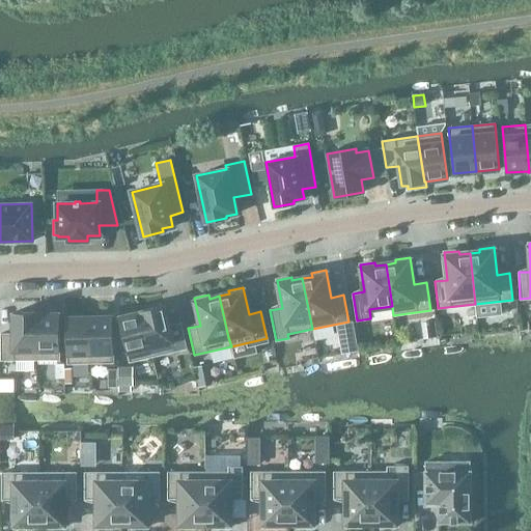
[(164,305),(141,311),(151,357),(187,348),(180,323),(168,326),(164,305)]
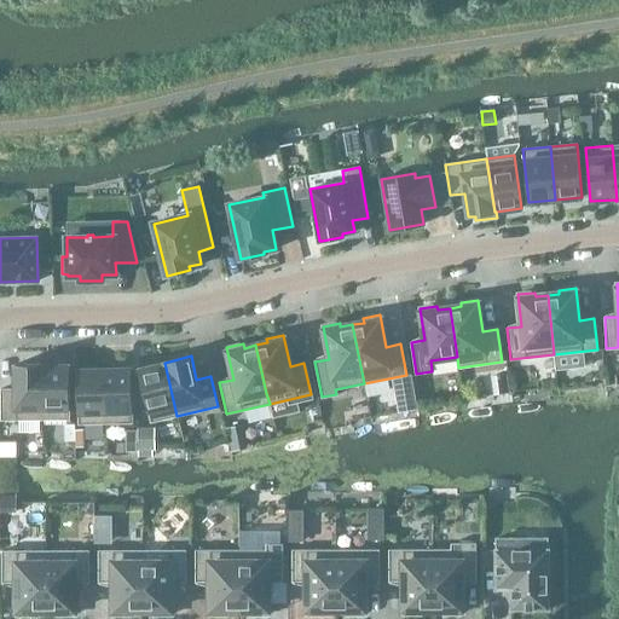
[(138,370),(151,422),(177,416),(165,363),(163,363),(163,364),(138,370)]
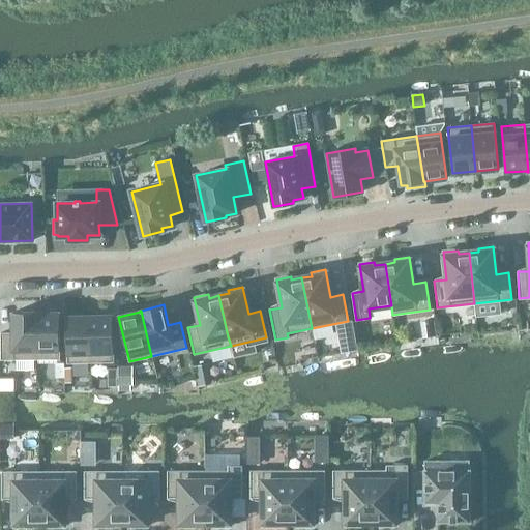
[(0,332),(1,359),(36,359),(36,312),(12,312),(12,332),(0,332)]
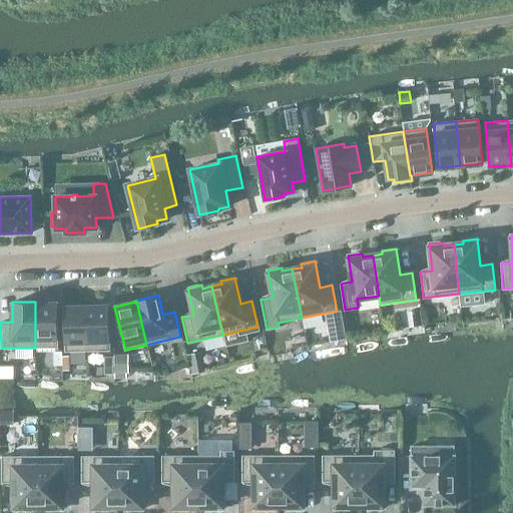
[(36,302),(35,302),(35,348),(57,348),(57,304),(36,304),(36,302)]
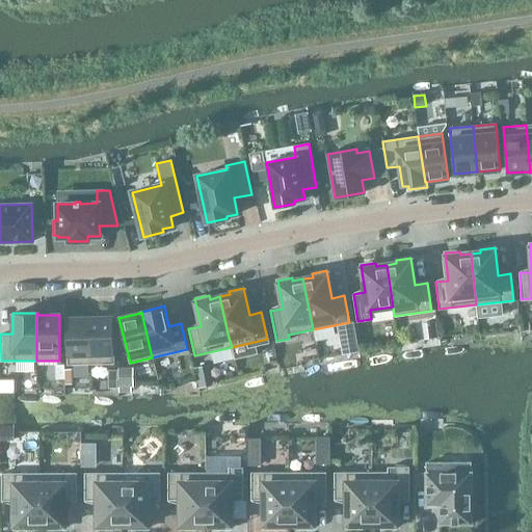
[(112,317),(89,318),(90,364),(114,363),(112,317)]
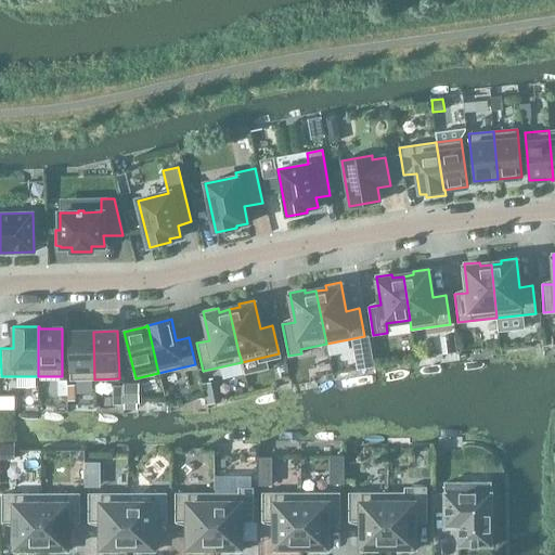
[(71,381),(94,379),(93,332),(68,333),(71,381)]
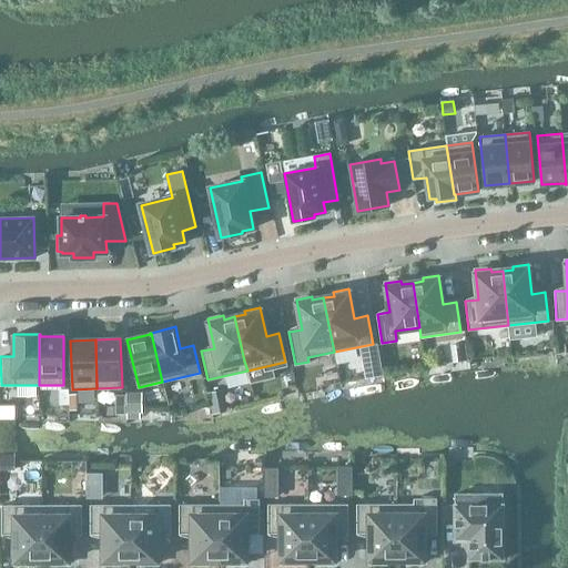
[(69,404),(69,389),(60,389),(60,404),(69,404)]
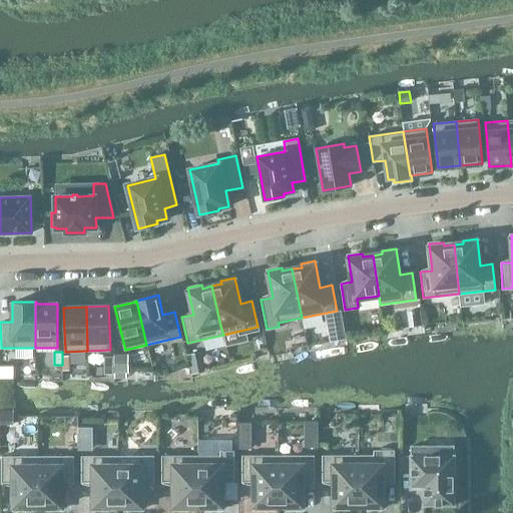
[(0,378),(13,379),(13,367),(0,366),(0,378)]
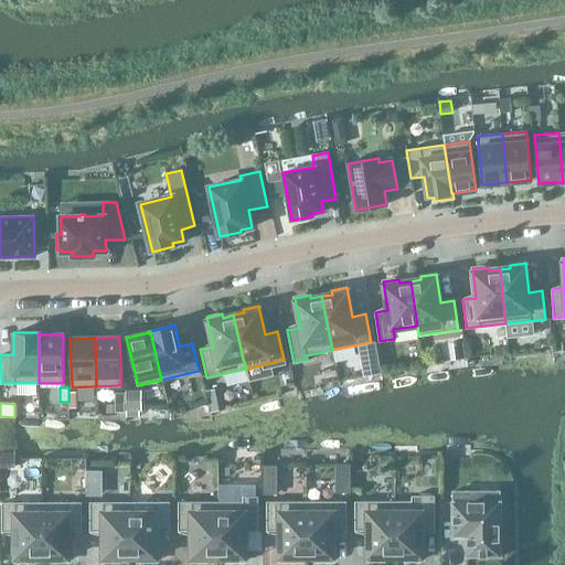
[(276,486),(264,486),(264,494),(276,494),(276,486)]
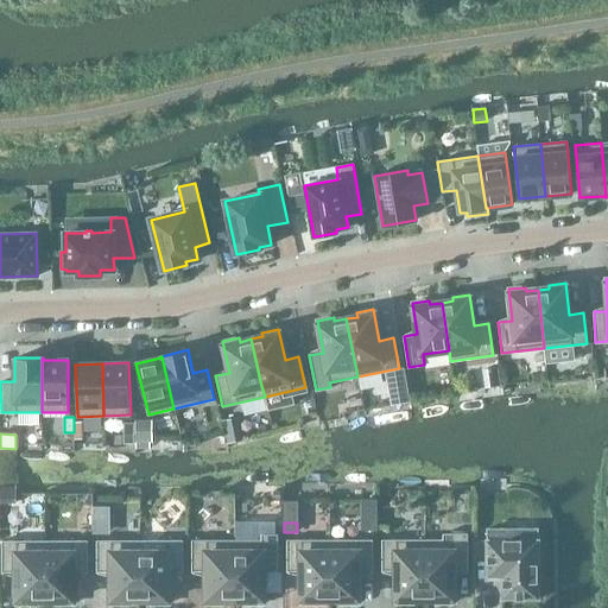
[(542,540),(505,540),(505,530),(489,530),(489,540),(488,540),(488,580),(504,580),(504,600),(540,600),(542,540)]
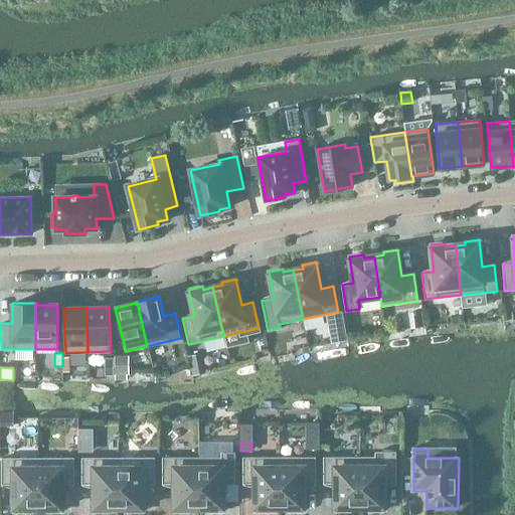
[(222,452),(222,456),(199,456),(200,508),(209,507),(209,511),(224,511),(224,483),(236,483),(236,451),(222,452)]
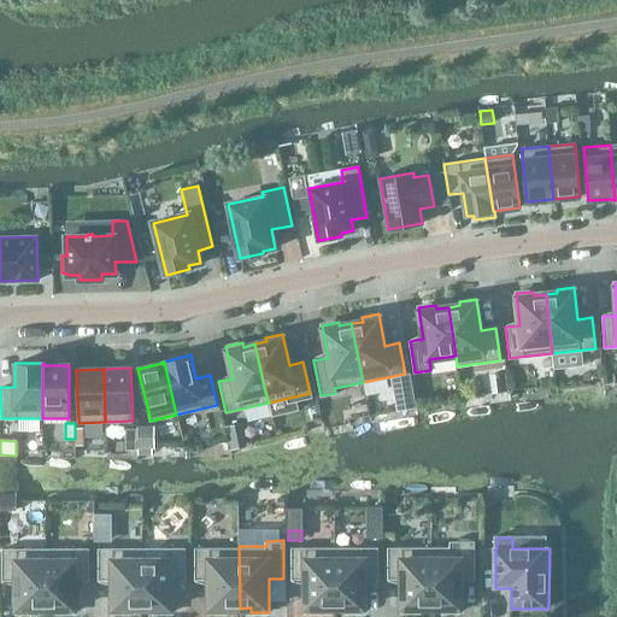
[(460,546),(433,546),(433,607),(445,607),(445,611),(463,611),(462,579),(476,579),(476,540),(460,540),(460,546)]
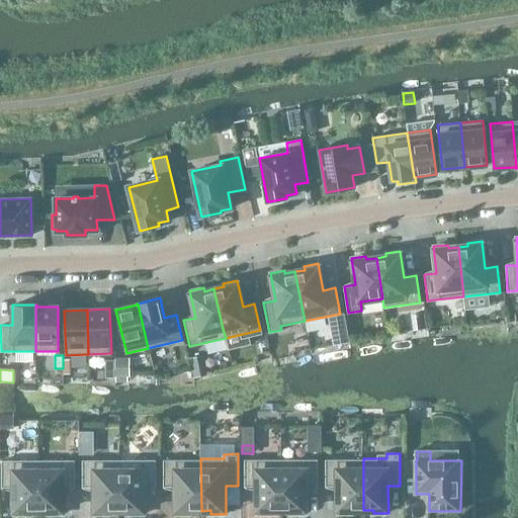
[(191,511),(201,511),(200,458),(164,459),(164,487),(176,487),(176,514),(191,514),(191,511)]
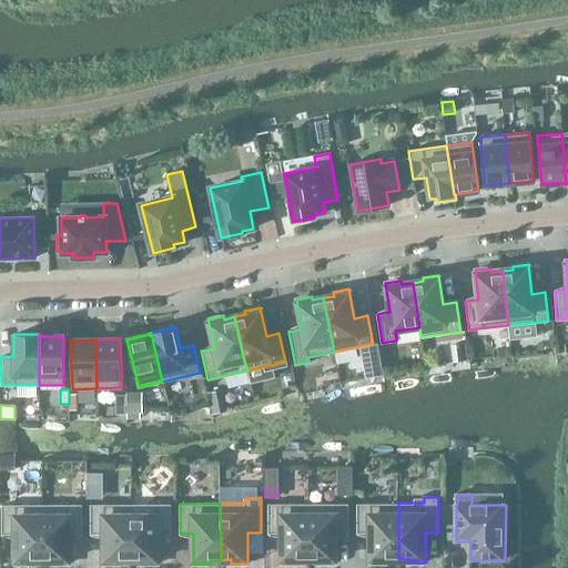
[(298,559),(310,559),(310,503),(270,503),(270,533),(283,533),(283,564),(298,564),(298,559)]
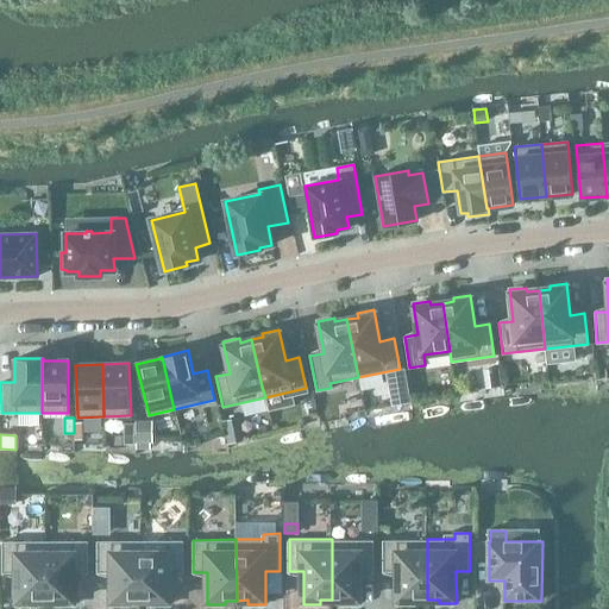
[(375,571),(375,539),(332,539),(332,600),(344,600),(344,604),(360,604),(360,571),(375,571)]
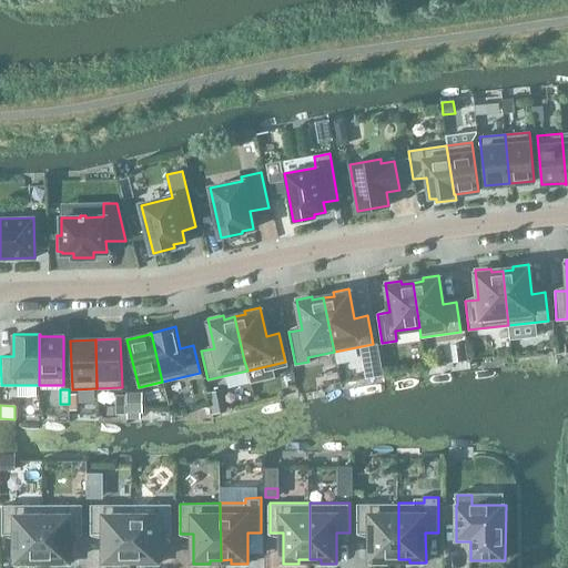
[(388,559),(398,559),(398,503),(358,503),(358,533),(372,533),(372,563),(388,563),(388,559)]
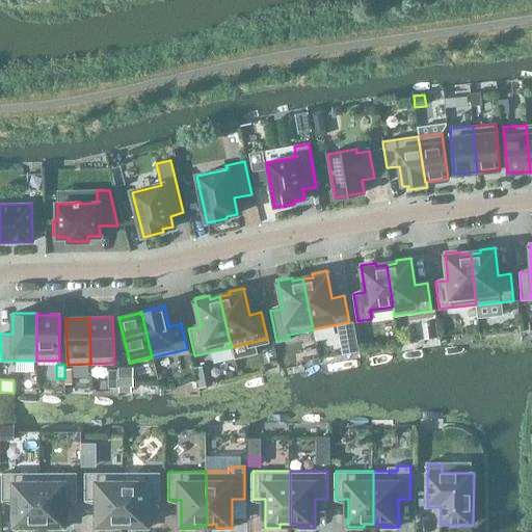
[(29,525),(40,525),(40,472),(1,472),(2,500),(15,500),(15,529),(29,529),(29,525)]
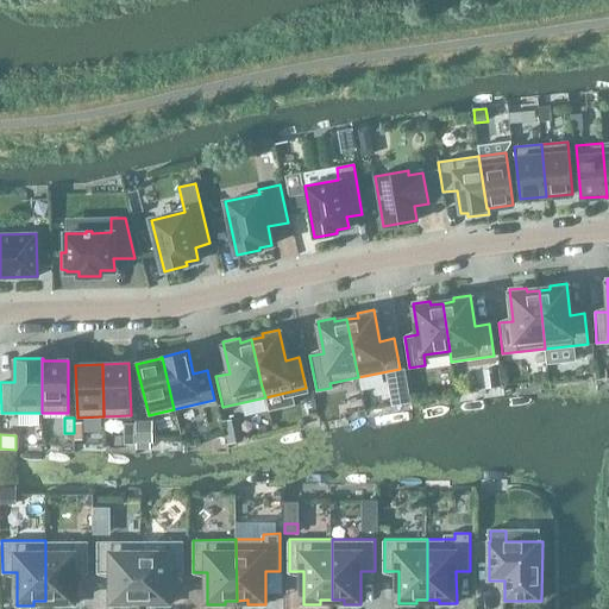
[(88,572),(88,540),(45,540),(45,601),(57,601),(57,606),(74,606),(74,572),(88,572)]
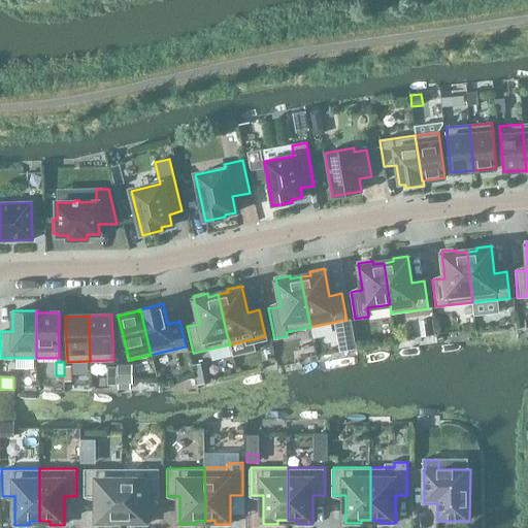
[(111,521),(122,521),(122,468),(85,468),(85,496),(97,496),(97,524),(111,524),(111,521)]
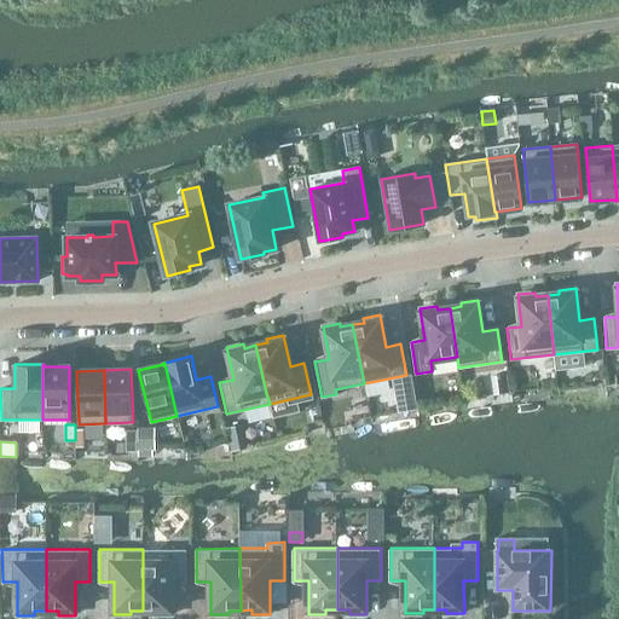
[(186,582),(186,549),(143,549),(143,611),(155,611),(155,614),(172,614),(172,582),(186,582)]
